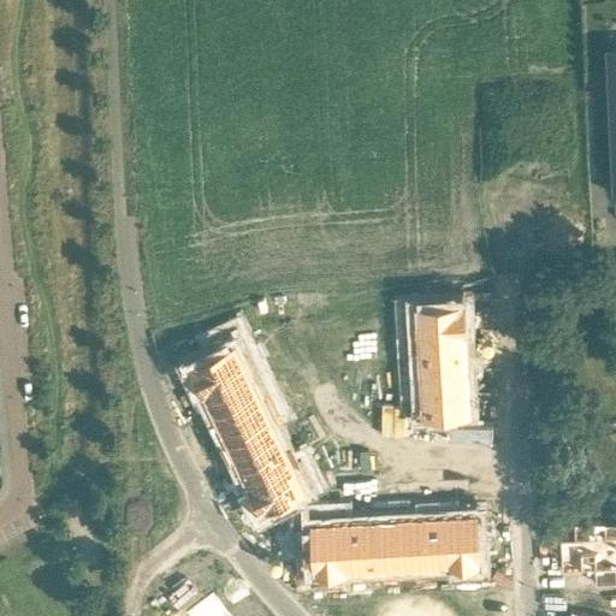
[(457,301),(406,303),(408,333),(419,332),(419,331),(467,329),(466,323),(465,300),(457,301)]
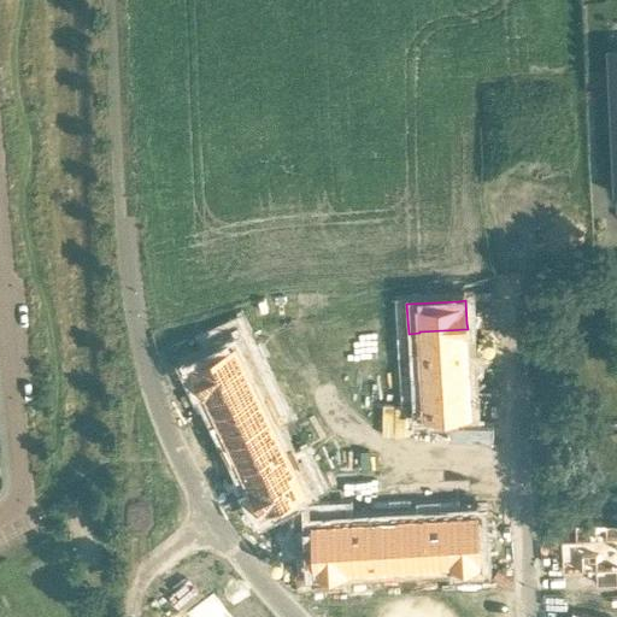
[(347,321),(335,323),(339,339),(351,335),(347,321)]
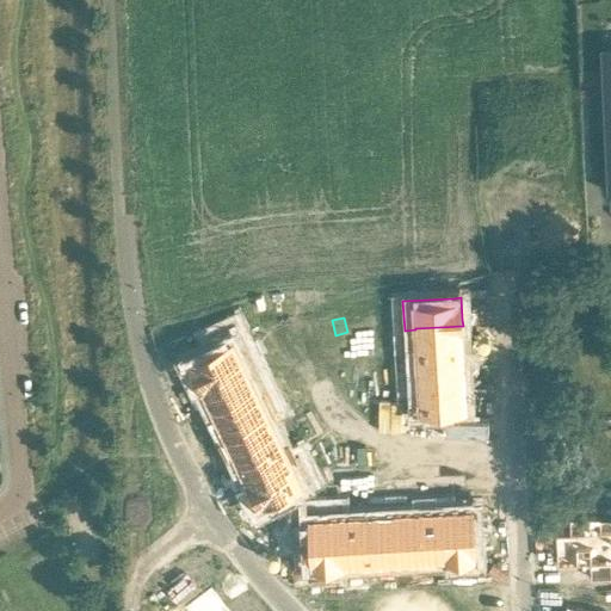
[(197,356),(190,359),(201,380),(203,384),(255,359),(236,320),(209,333),(215,347),(197,356)]
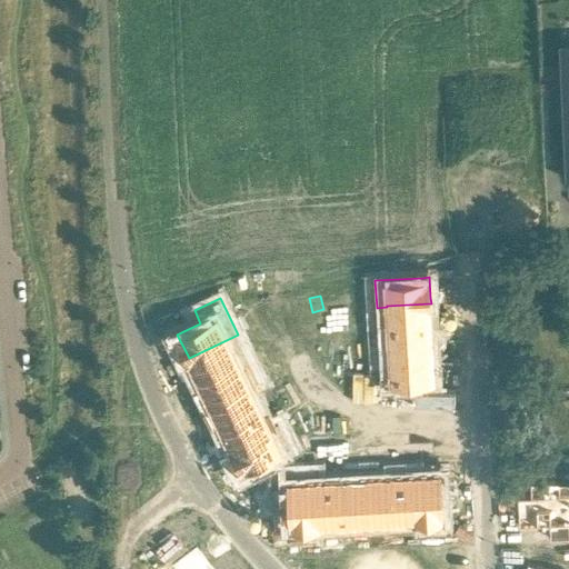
[(431,303),(387,306),(387,307),(388,329),(388,330),(431,328),(430,315),(430,309),(429,305),(431,305),(431,303)]
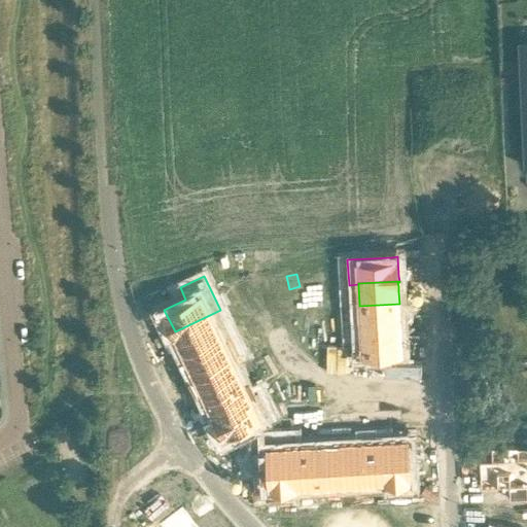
[(300,286),(289,289),(291,302),(302,300),(300,286)]
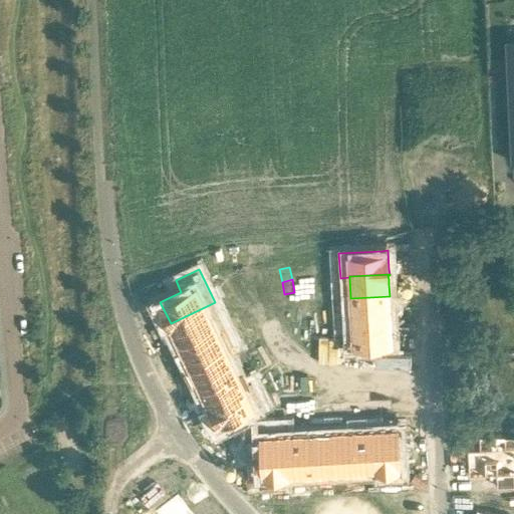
[(276,285),(266,287),(269,300),(279,298),(276,285)]
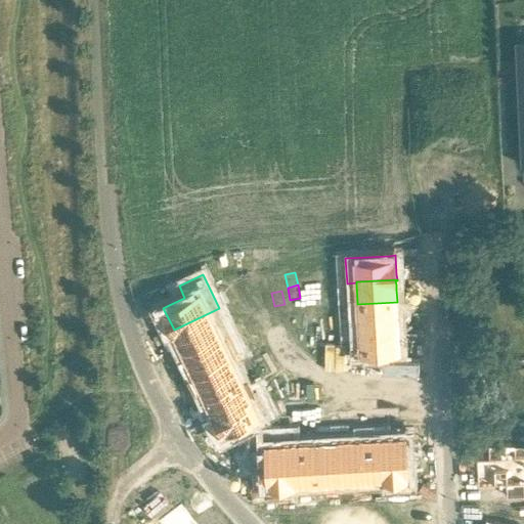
[(357,303),(348,303),(349,328),(359,326),(359,325),(398,323),(397,312),(397,311),(397,306),(397,302),(357,304),(357,303)]
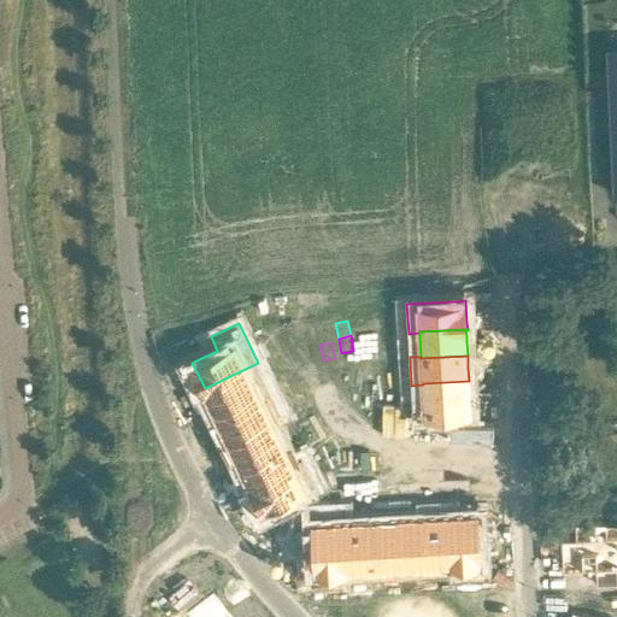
[(335,358),(323,360),(325,375),(338,372),(335,358)]
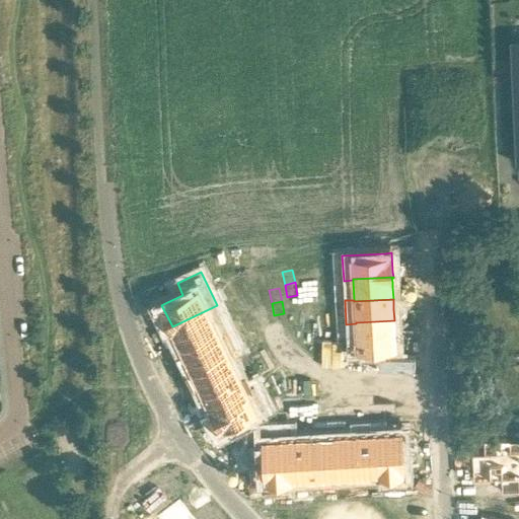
[(217,305),(172,326),(172,327),(173,327),(175,330),(177,336),(182,346),(226,324),(220,311),(217,305)]
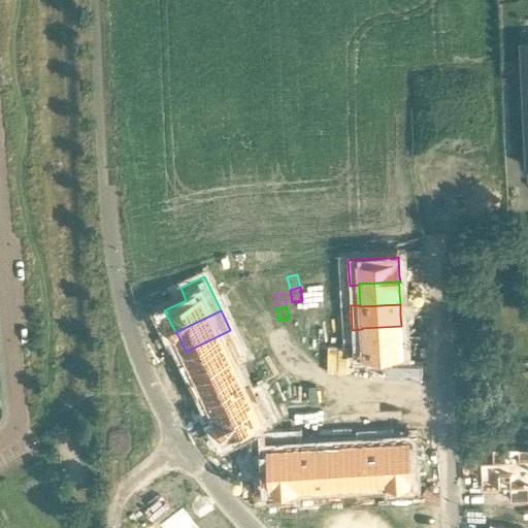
[(306,319),(296,321),(299,333),(309,331),(306,319)]
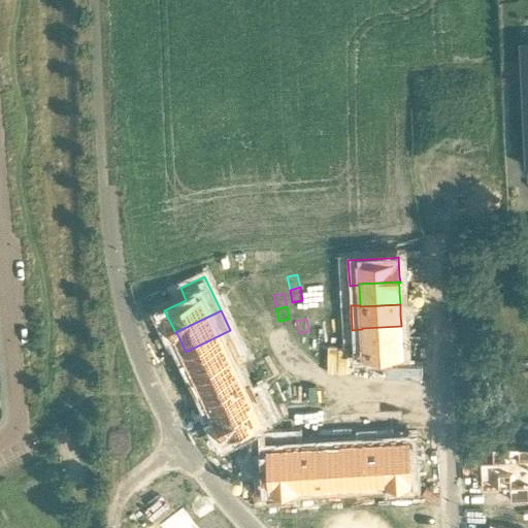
[(401,326),(362,328),(362,329),(363,353),(402,351),(401,336),(401,331),(401,326)]
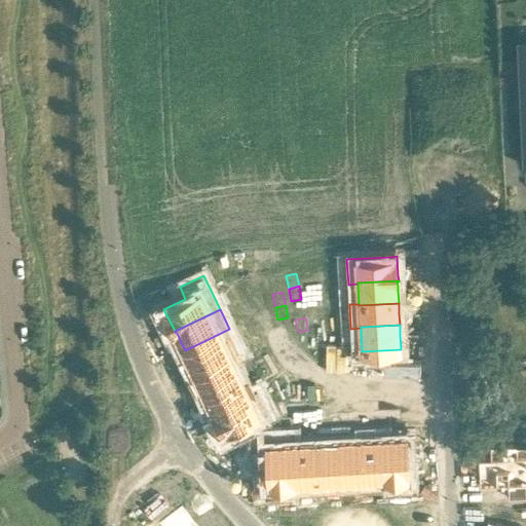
[(229,329),(185,350),(187,354),(189,360),(194,370),(230,353),(230,354),(239,350),(229,329)]
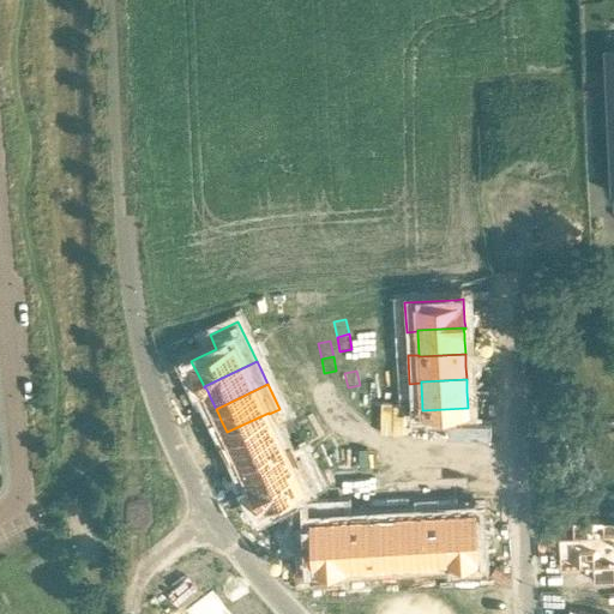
[(360,385),(348,387),(351,403),(362,401),(360,385)]
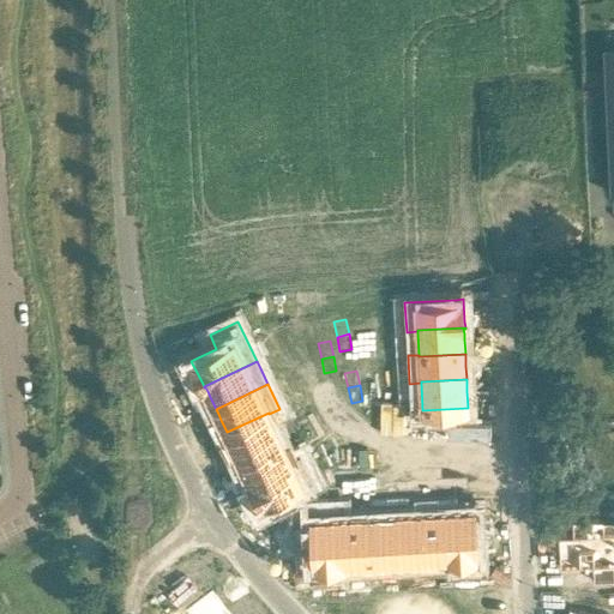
[(341,393),(329,396),(332,410),(344,408),(341,393)]
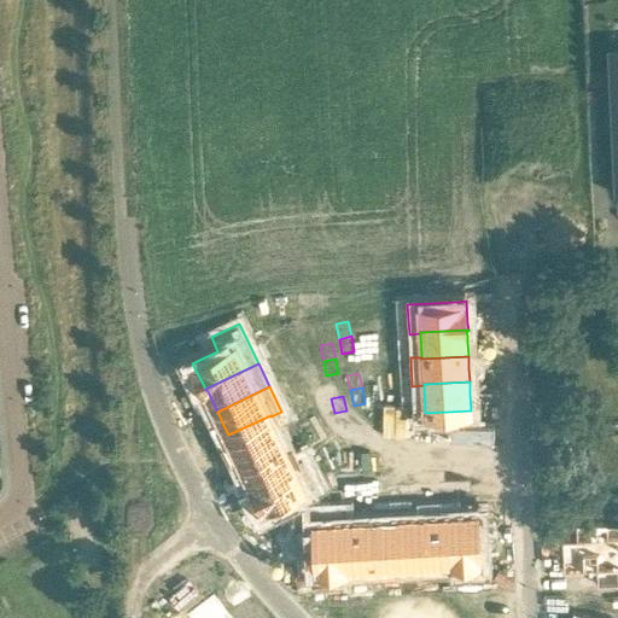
[(347,410),(334,413),(338,429),(349,426),(347,410)]
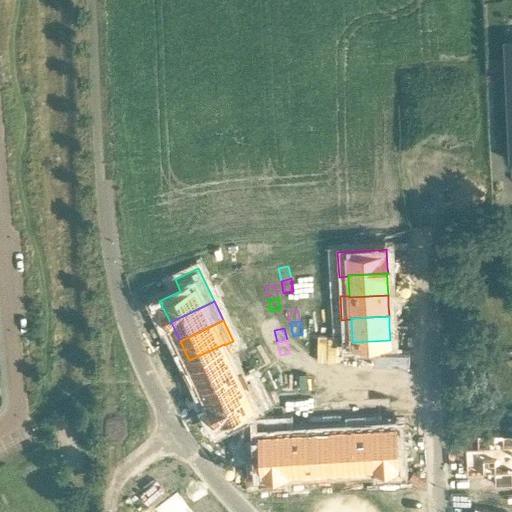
[(224,344),(189,360),(194,371),(197,376),(199,380),(233,363),(224,345),(224,344)]
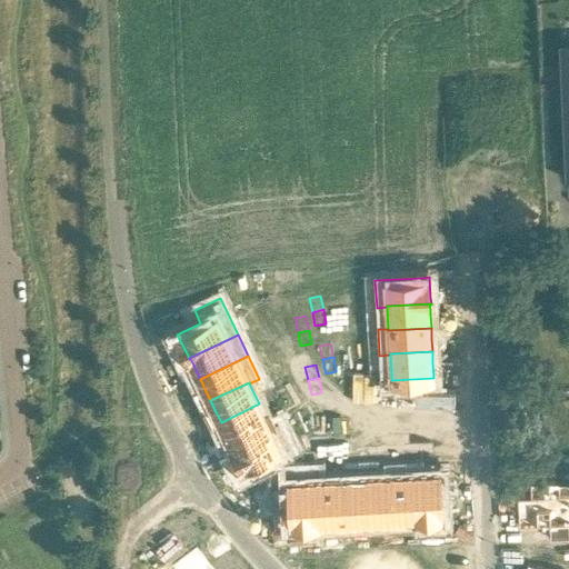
[(323,402),(313,405),(316,419),(327,417),(323,402)]
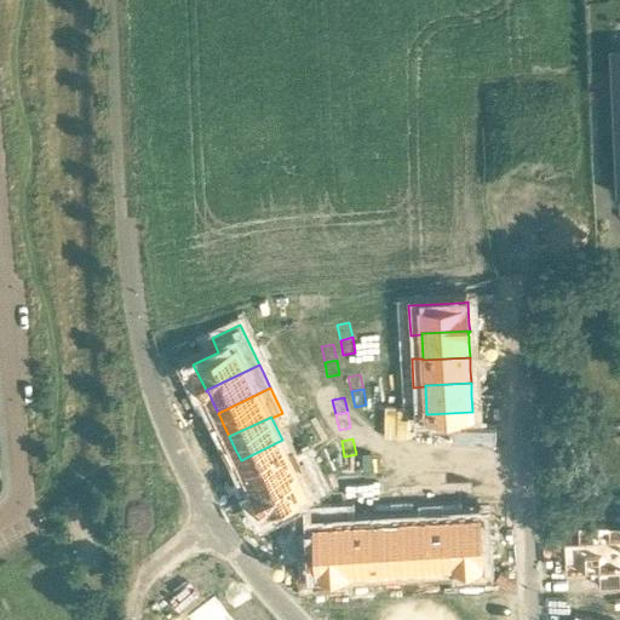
[(282,440),(241,460),(247,474),(250,478),(251,483),(250,483),(251,484),(293,464),(293,463),(288,454),(282,440)]
